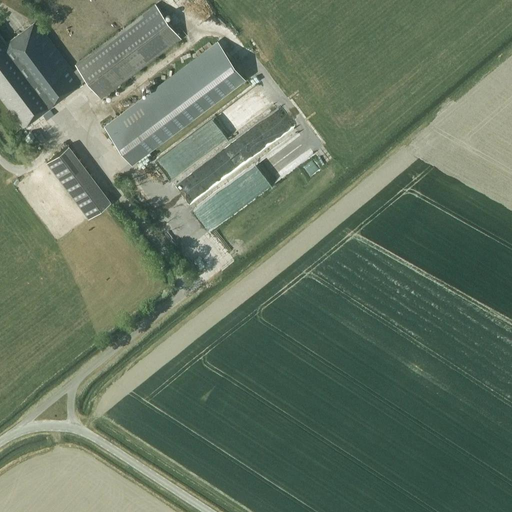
[(80,82),(86,77),(101,97),(181,37),(155,3),(75,63),(78,67),(72,71),(34,20),(5,43),(0,35),(0,97),(22,126),(80,82)]
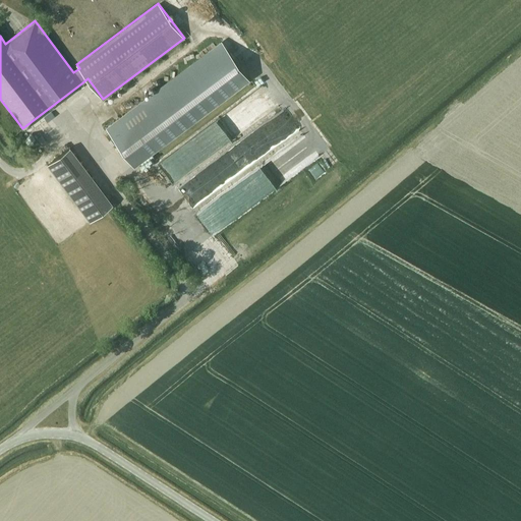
[(221,42),(106,128),(134,166),(248,79),(221,42)]
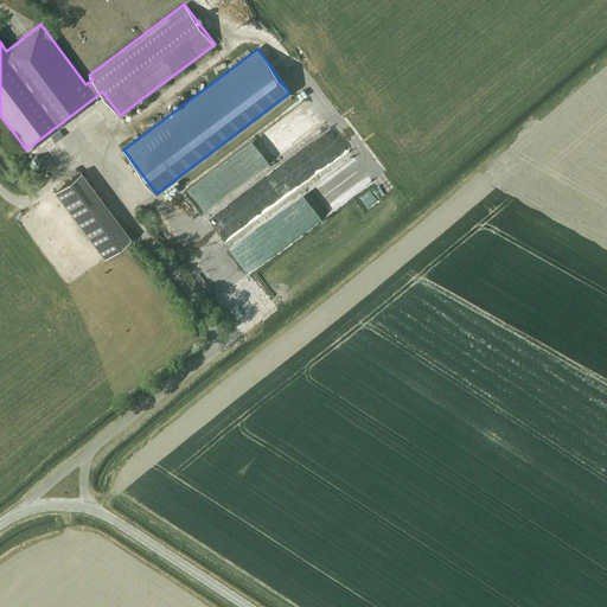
[(83,173),(57,193),(107,260),(134,240),(83,173)]
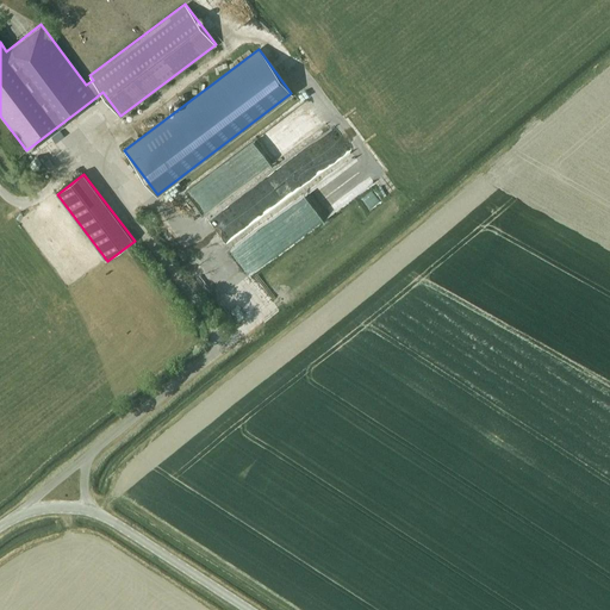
[(281,181),(284,181),(284,174),(271,175),(272,186),(281,185),(281,181)]
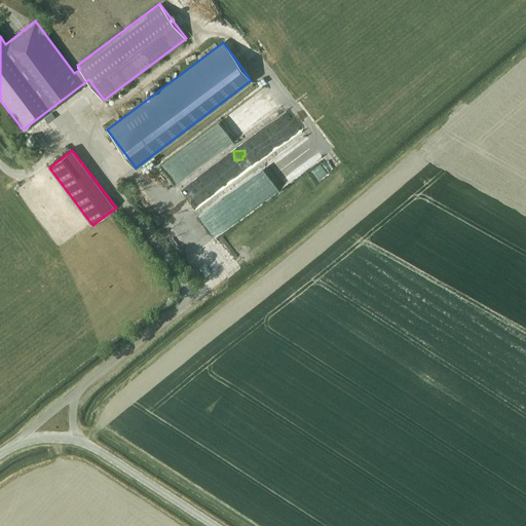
[(181,189),(198,211),(226,188),(222,184),(232,176),(227,168),(233,163),(225,153),(181,189)]
